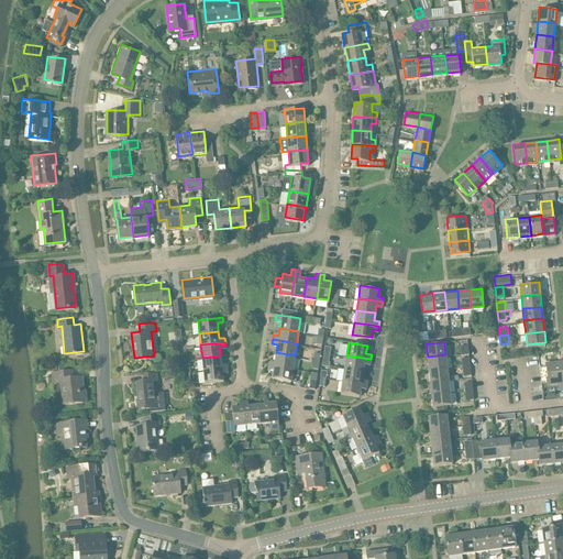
[(269,359),(268,363),(293,368),(295,355),(276,352),(275,360),(269,359)]
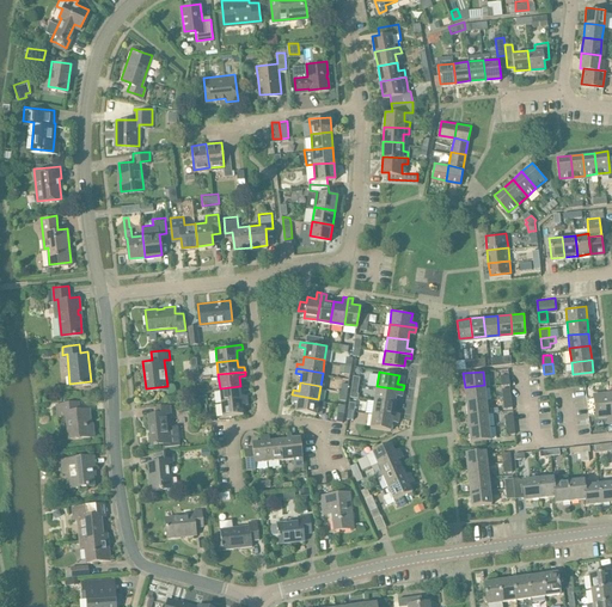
[(465,387),(466,400),(487,398),(484,385),(465,387)]
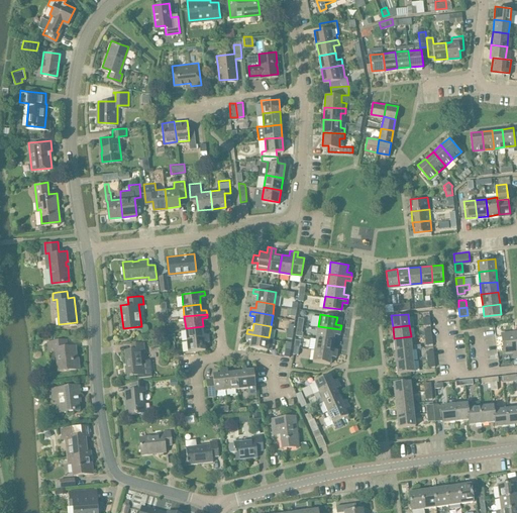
[(204,332),(203,326),(186,328),(187,338),(209,336),(209,332),(204,332)]
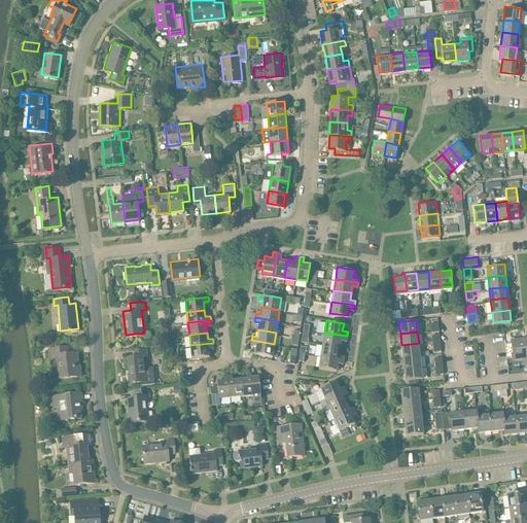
[(346,339),(347,336),(324,333),(322,343),(340,346),(341,339),(346,339)]
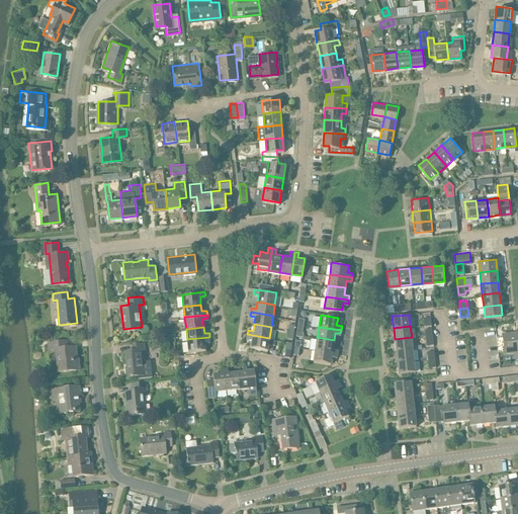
[(517,350),(516,330),(502,332),(504,352),(514,351),(514,355),(517,354),(517,350)]
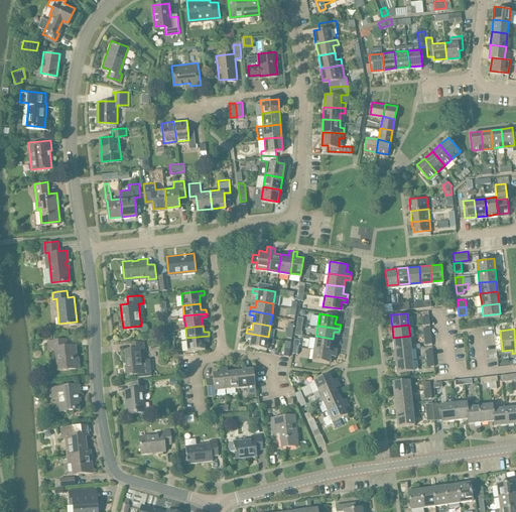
[(274,338),(268,337),(246,333),(246,337),(251,338),(250,345),(267,348),(268,341),(273,342),(274,338)]
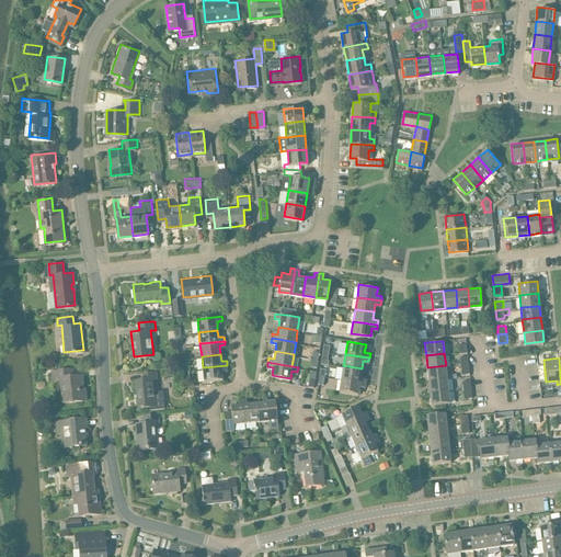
[(176,365),(167,366),(169,376),(178,375),(176,365)]
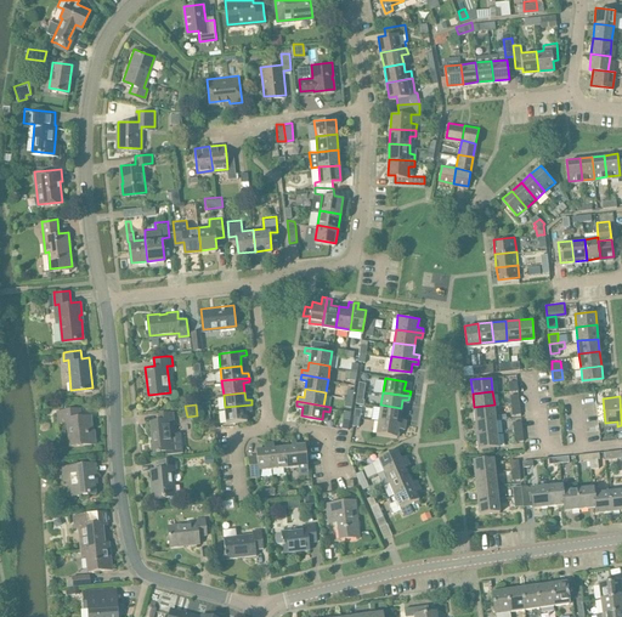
[(253,408),(252,405),(225,407),(226,420),(247,418),(246,409),(253,408)]
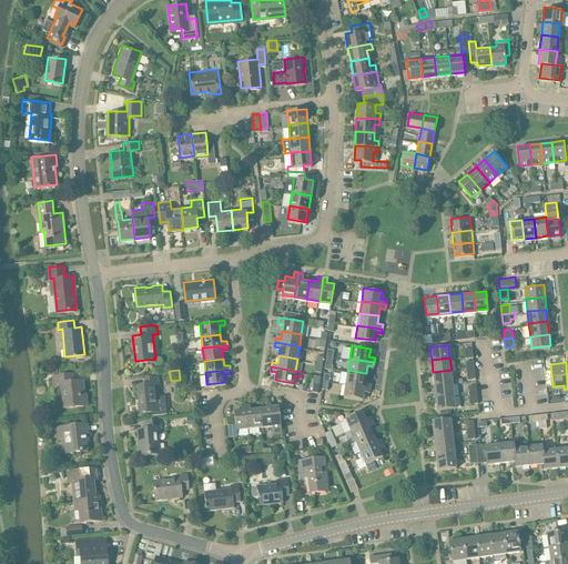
[(365,381),(366,373),(347,370),(345,382),(369,386),(371,382),(365,381)]
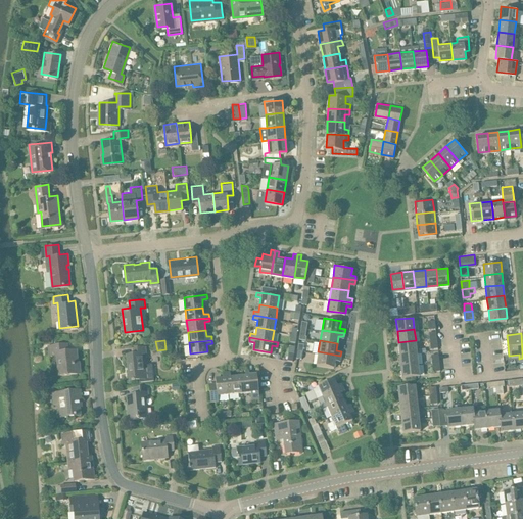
[(417,351),(416,340),(398,342),(399,354),(417,351)]
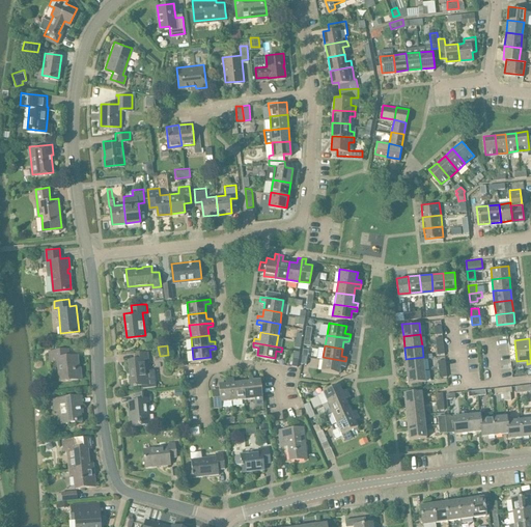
[(60,379),(72,378),(82,377),(80,366),(75,366),(75,359),(78,358),(77,354),(68,355),(67,347),(49,349),(50,359),(58,358),(60,379)]
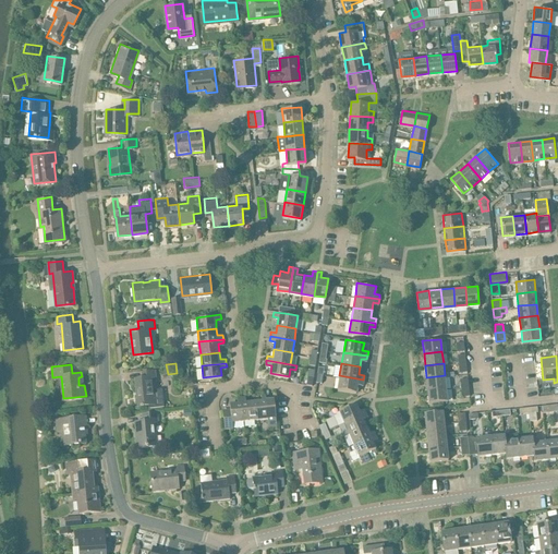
[(141,404),(148,402),(149,406),(165,404),(162,386),(153,387),(152,375),(156,374),(155,368),(142,369),(143,375),(135,376),(138,404),(141,404)]
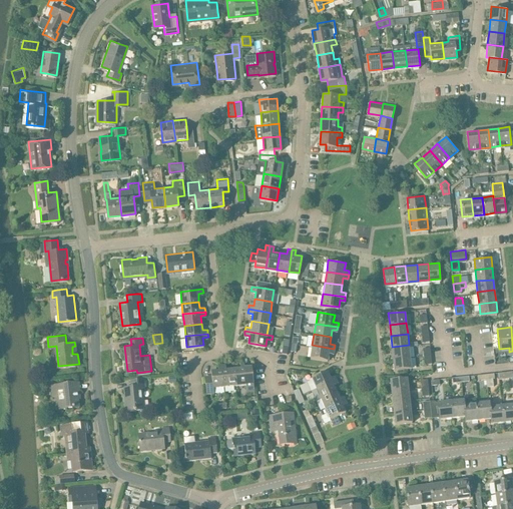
[(334,352),(334,349),(312,345),(311,356),(328,359),(329,352),(334,352)]
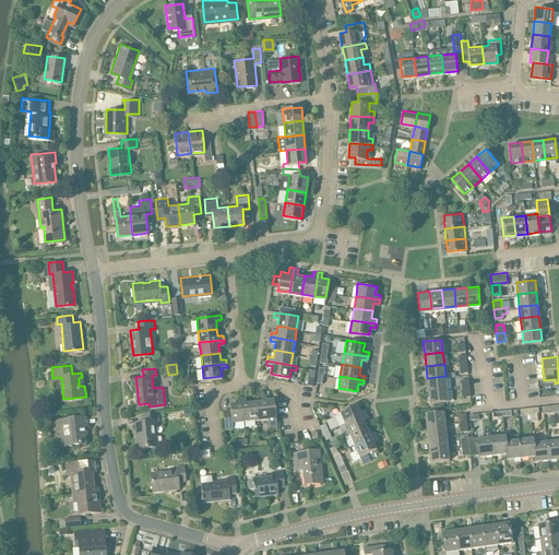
[(427,378),(428,390),(447,388),(445,376),(427,378)]
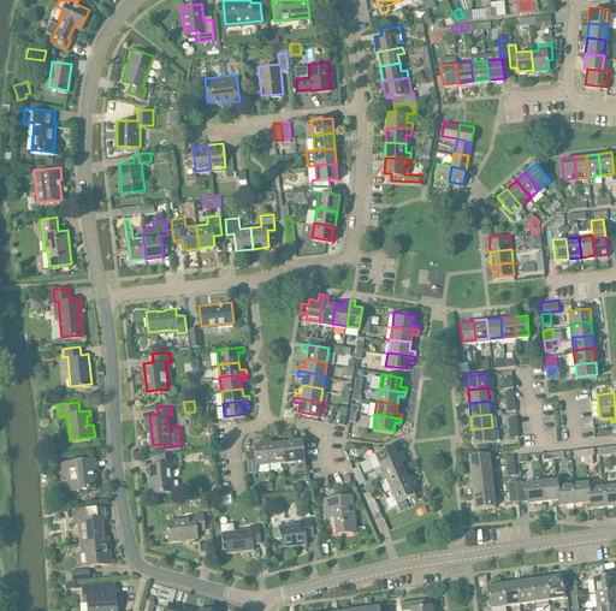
[(492,427),(472,429),(473,443),(493,440),(492,427)]
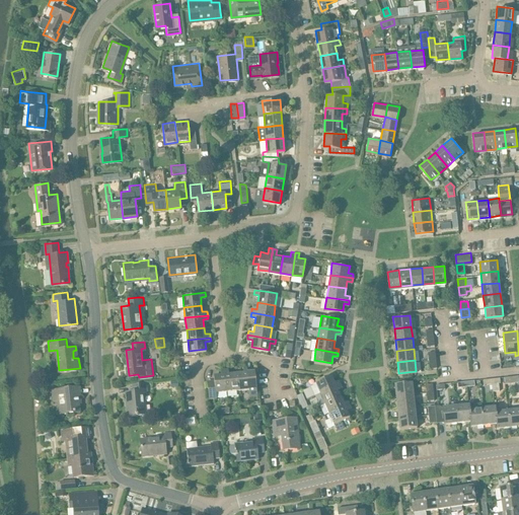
[(248,387),(249,394),(257,393),(254,369),(247,369),(247,364),(242,365),(243,370),(236,371),(238,388),(248,387)]
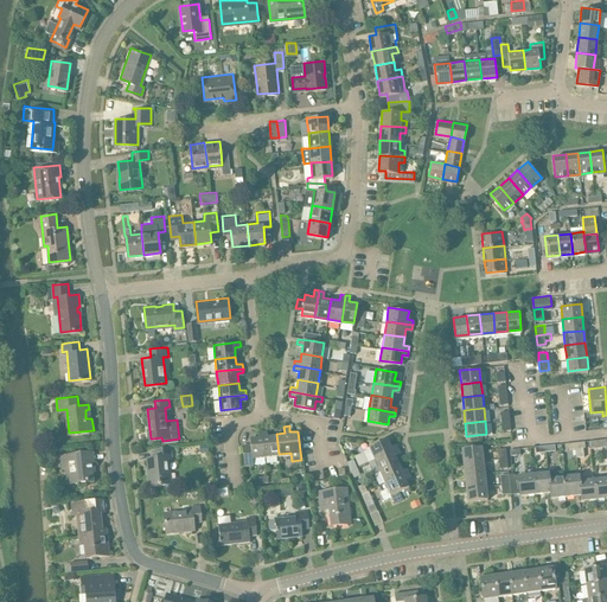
[(267,428),(262,429),(264,455),(279,454),(276,434),(268,434),(267,428)]
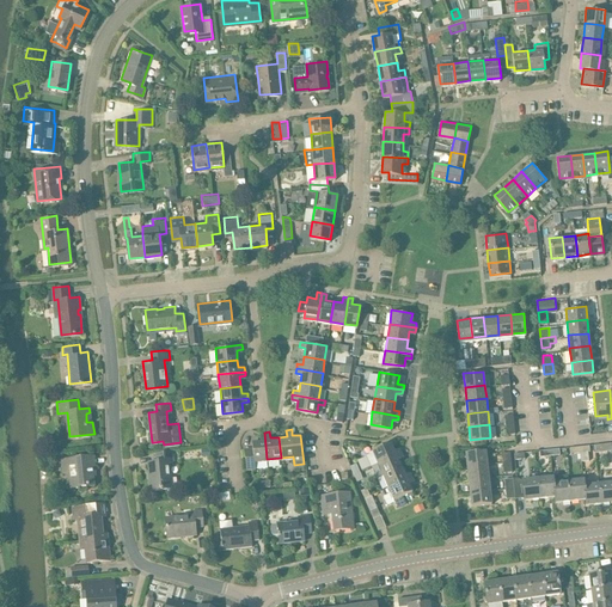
[(267,459),(264,433),(259,433),(261,439),(252,440),(254,459),(246,460),(248,466),(255,465),(255,460),(267,459)]
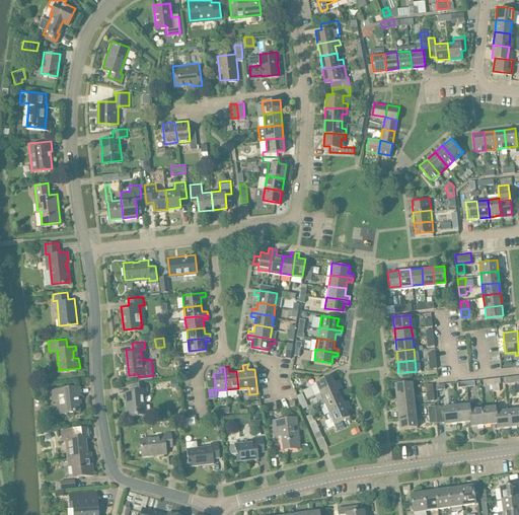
[(314,393),(320,391),(341,382),(339,378),(335,380),(331,373),(311,382),(310,384),(314,393)]
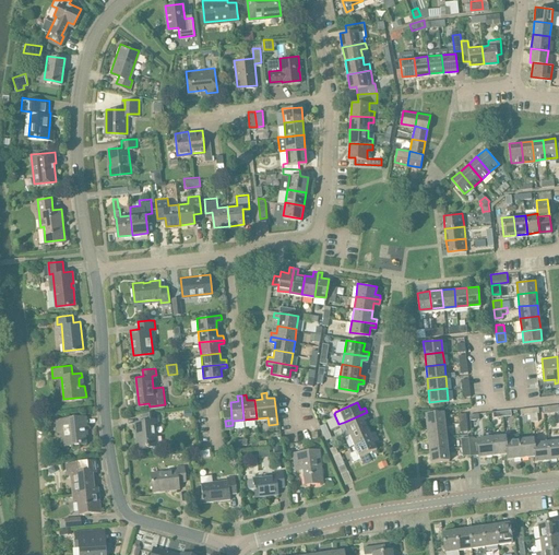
[(425,412),(427,424),(444,422),(443,410),(425,412)]
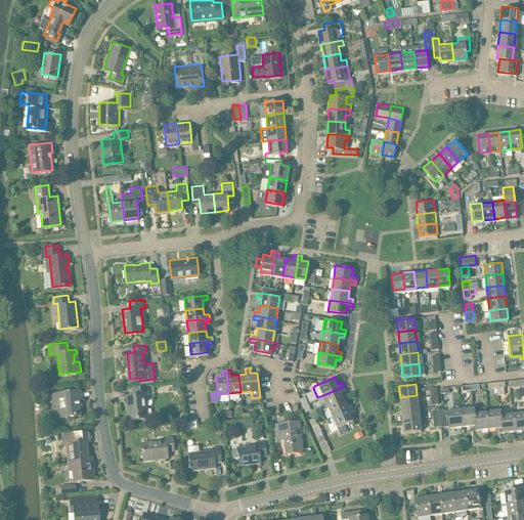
[(146,385),(143,385),(134,386),(134,393),(127,394),(129,408),(128,408),(129,418),(147,416),(145,403),(144,403),(143,394),(147,394),(146,385)]
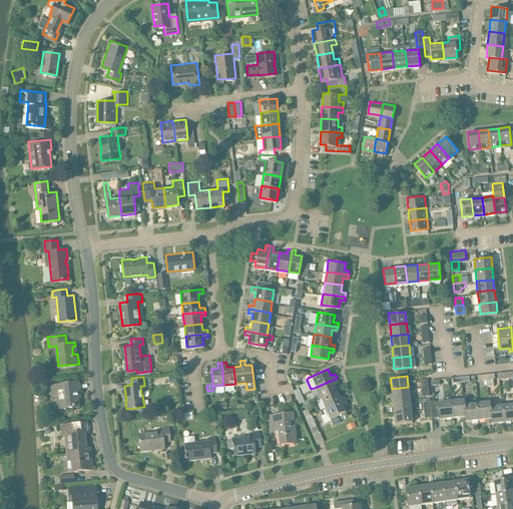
[(420,378),(421,386),(429,385),(428,377),(420,378)]
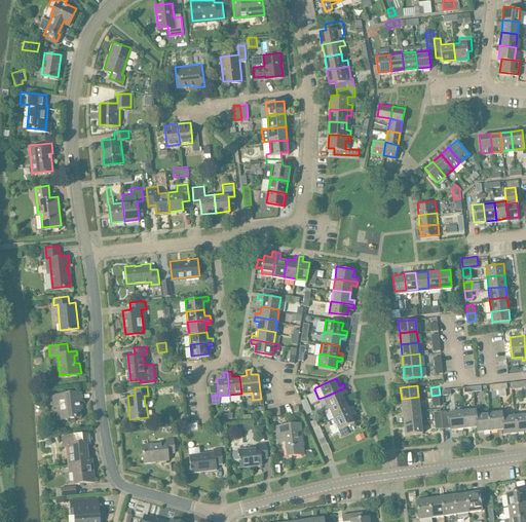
[(347,390),(345,387),(325,397),(329,406),(345,399),(342,393),(347,390)]
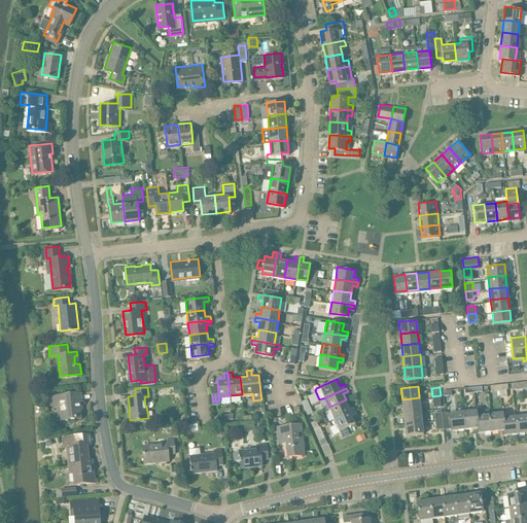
[(80,390),(70,391),(53,393),(54,405),(60,405),(62,418),(81,416),(79,402),(81,401),(80,390)]
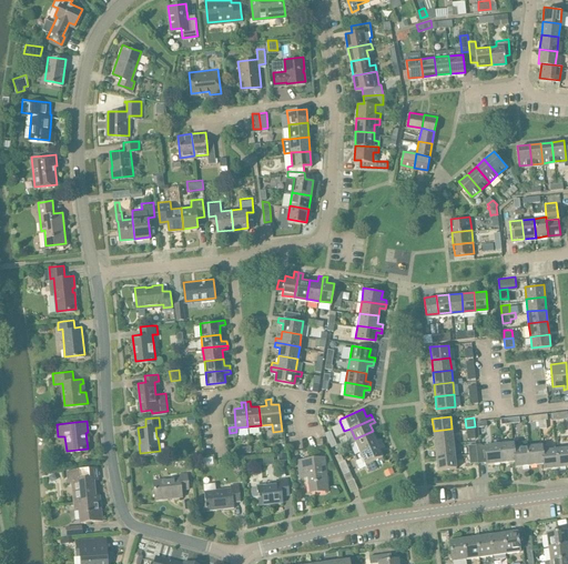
[(475,426),(466,427),(467,436),(476,435),(475,426)]
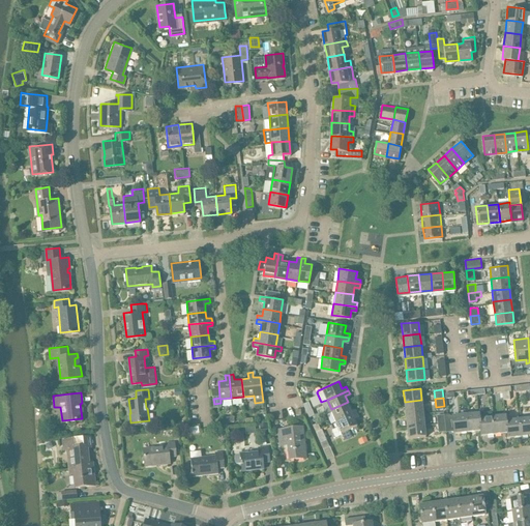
[(421,400),(405,402),(406,413),(423,411),(421,400)]
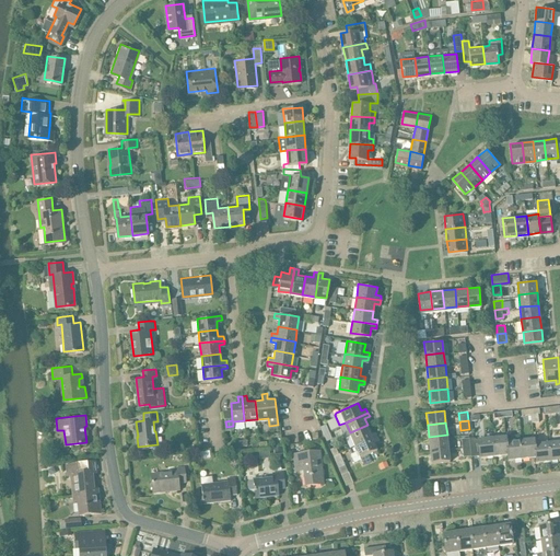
[(350,432),(354,444),(377,435),(375,430),(371,432),(368,425),(350,432)]
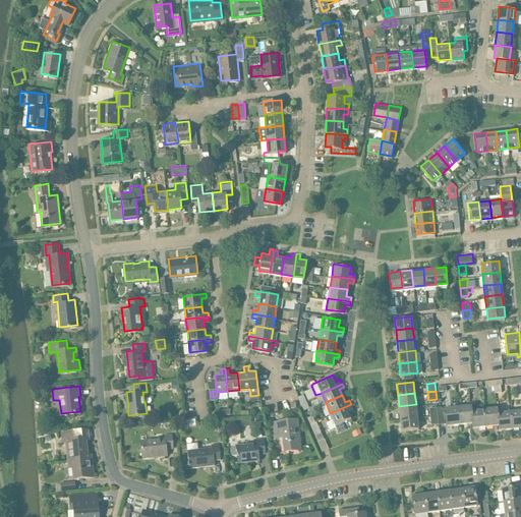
[(447,423),(459,422),(457,405),(457,400),(450,400),(451,406),(445,407),(437,405),(438,413),(439,421),(439,419),(444,418),(444,421),(446,421),(447,423)]
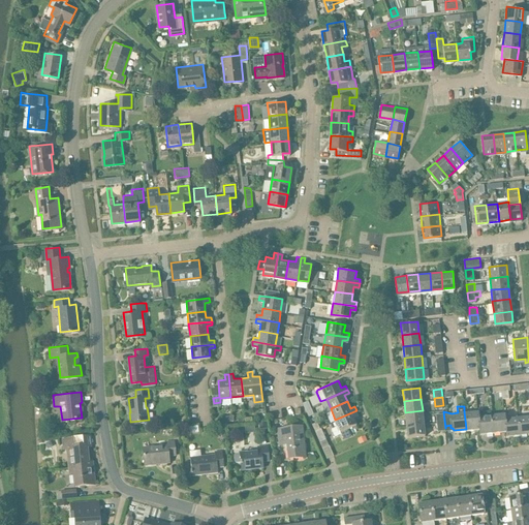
[(479,432),(493,431),(492,414),(491,408),(478,410),(478,415),(479,427),(479,428),(479,432)]
